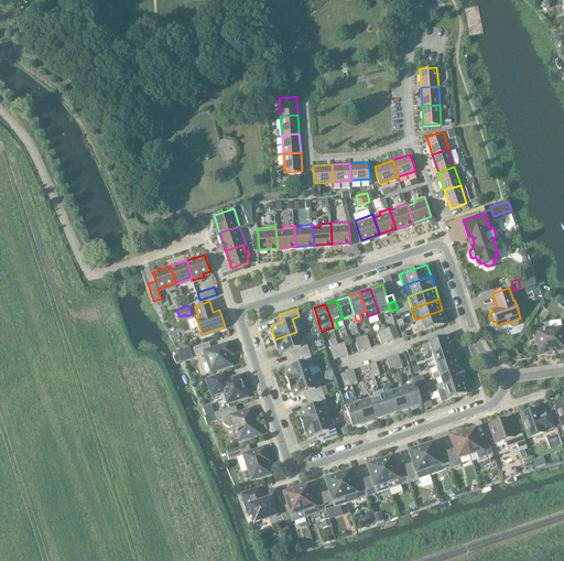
[(423,324),(418,326),(419,331),(446,322),(442,310),(421,317),(423,324)]
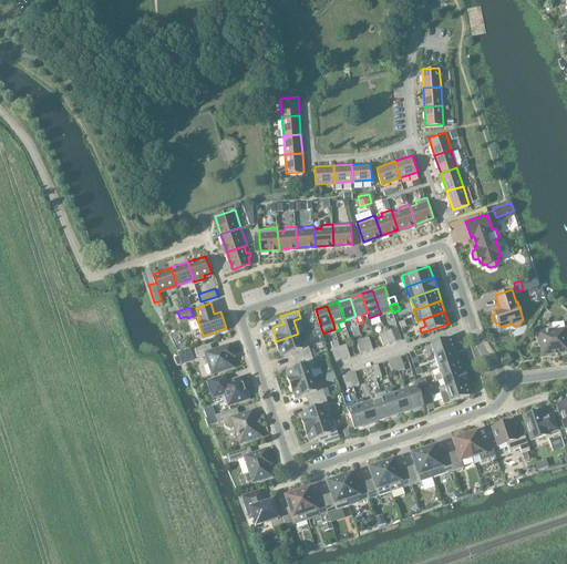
[(383,325),(390,322),(388,315),(381,317),(383,325)]
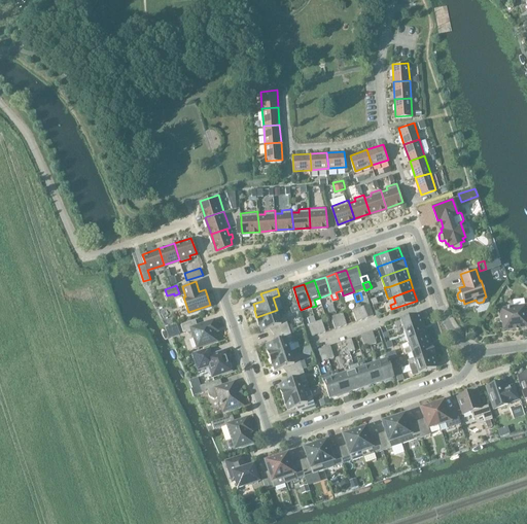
[(358,306),(362,317),(369,315),(364,304),(358,306)]
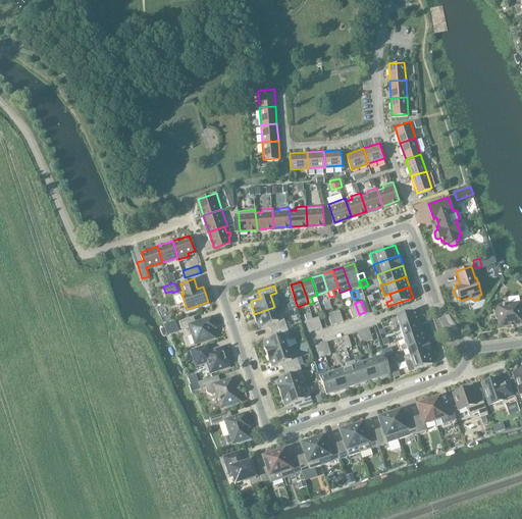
[(498,310),(496,312),(496,316),(499,318),(500,324),(509,322),(509,323),(514,322),(521,320),(521,301),(521,302),(521,301),(497,304),(498,310)]
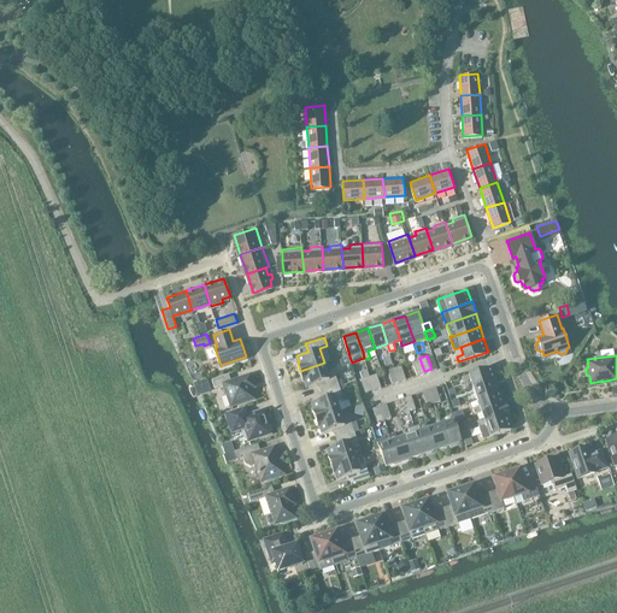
[(424,371),(419,358),(412,360),(417,373),(424,371)]
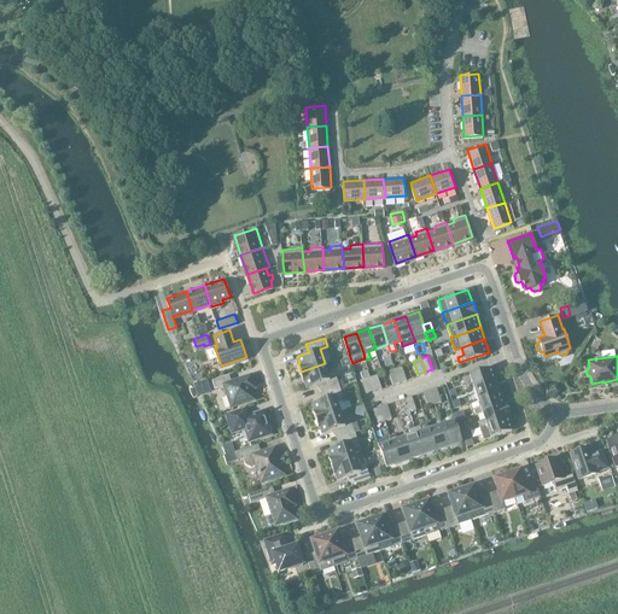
[(325,363),(301,372),(303,380),(304,380),(307,386),(319,382),(322,390),(339,384),(336,370),(328,373),(325,363)]
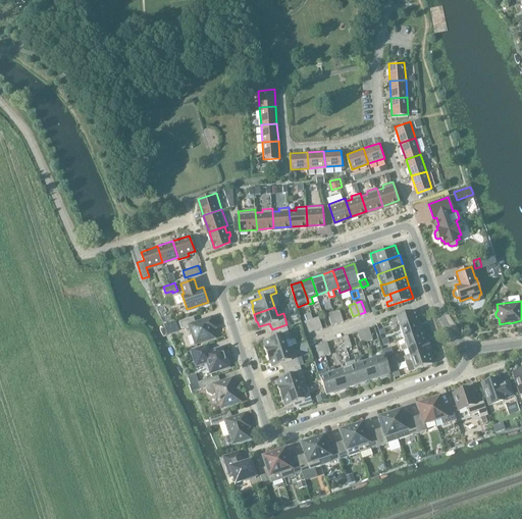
[(340,308),(333,310),(337,321),(344,319),(340,308)]
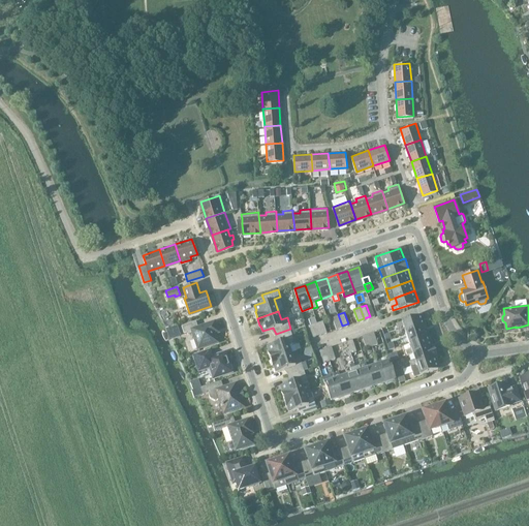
[(404,323),(406,330),(426,323),(423,312),(397,321),(398,326),(404,323)]
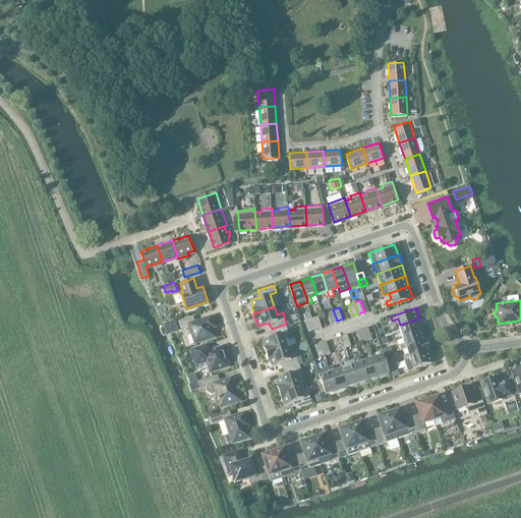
[(333,309),(328,311),(332,323),(337,321),(333,309)]
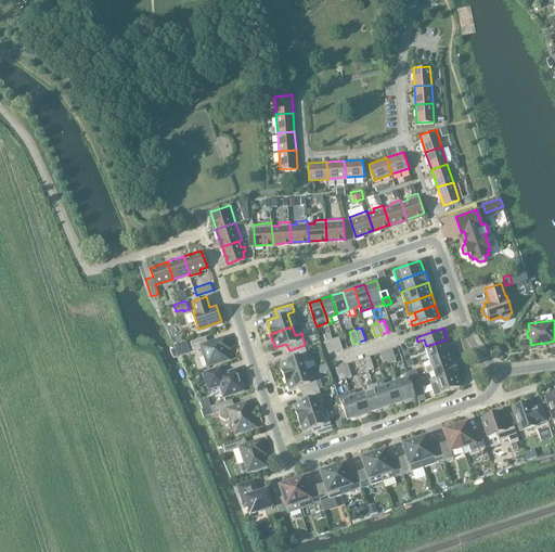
[(191,341),(193,347),(202,345),(208,364),(229,357),(224,345),(229,344),(226,335),(208,342),(206,335),(191,341)]
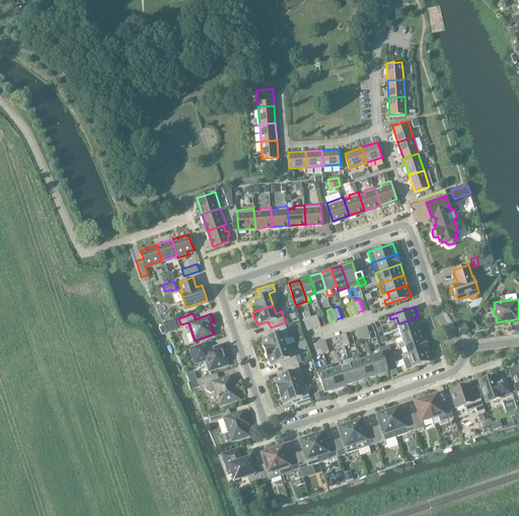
[(317,313),(311,315),(315,326),(320,324),(317,313)]
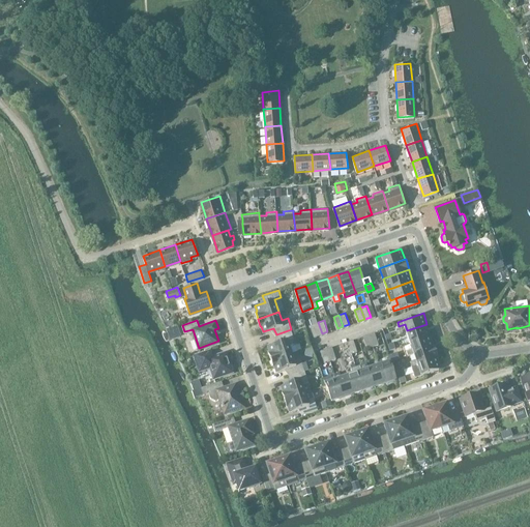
[(318,322),(310,324),(314,337),(322,333),(318,322)]
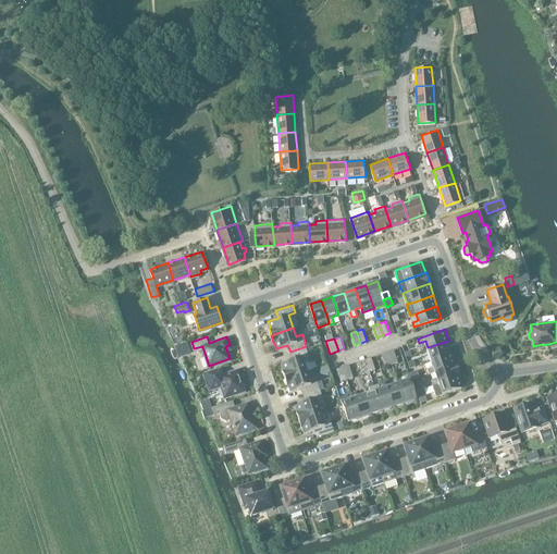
[(428,347),(431,359),(453,352),(448,341),(428,347)]
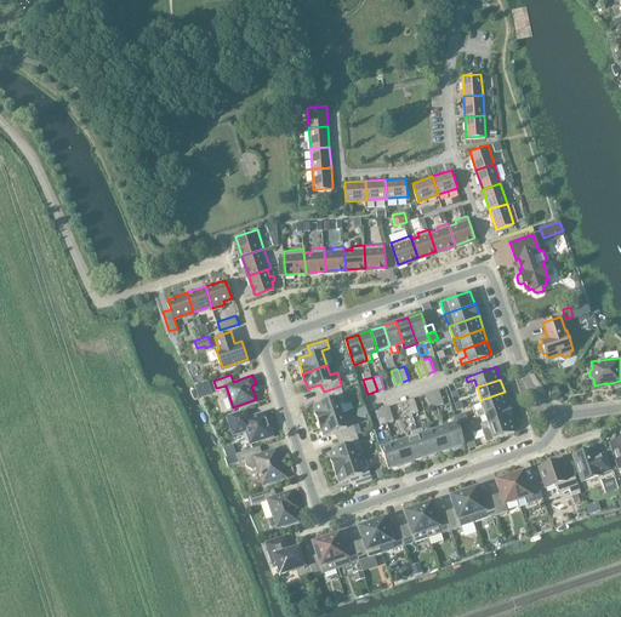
[(326,400),(314,404),(315,411),(318,420),(342,411),(340,403),(342,401),(345,398),(343,395),(345,394),(341,386),(324,392),(326,400)]
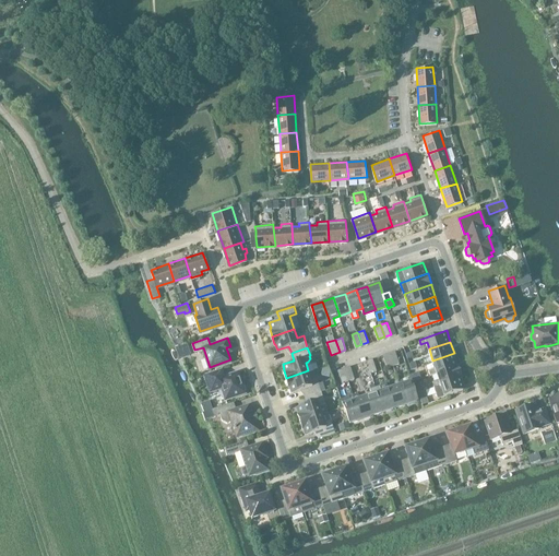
[(389,352),(393,364),(400,362),(395,350),(389,352)]
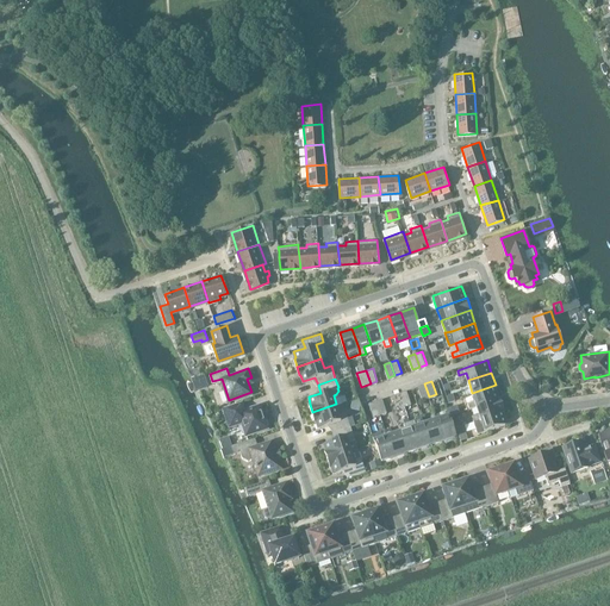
[(429,397),(424,383),(418,385),(422,399),(429,397)]
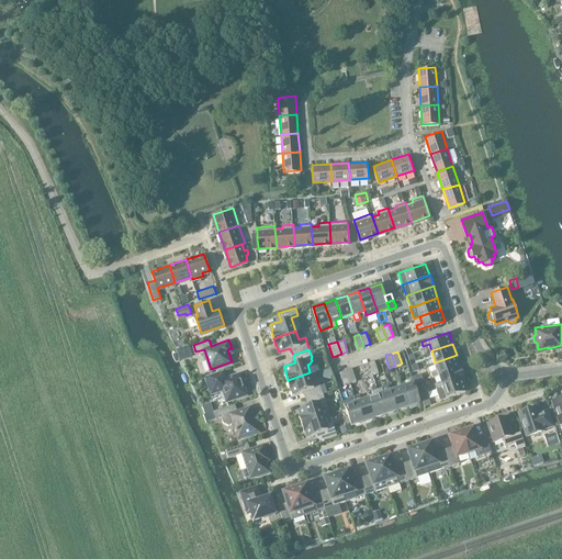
[(433,376),(439,373),(461,366),(460,366),(457,355),(435,362),(437,368),(431,370),(433,376)]
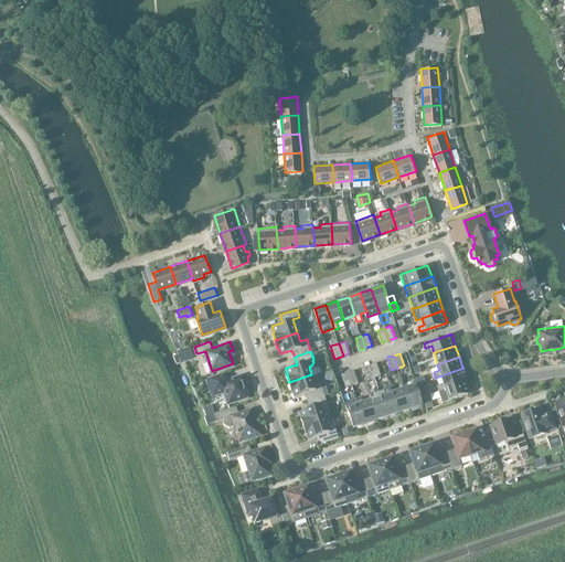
[(371,363),(374,375),(381,373),(376,361),(371,363)]
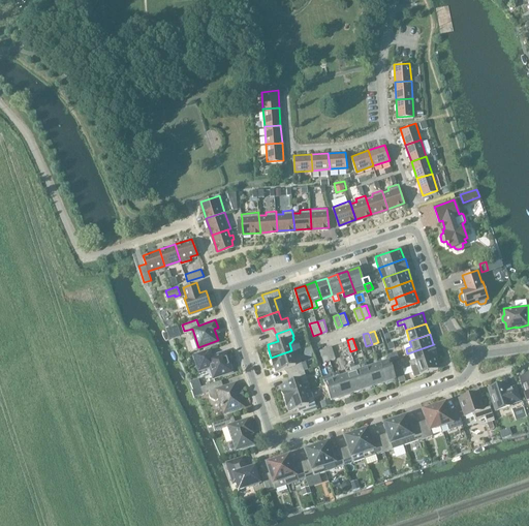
[(350,351),(347,340),(341,341),(345,353),(350,351)]
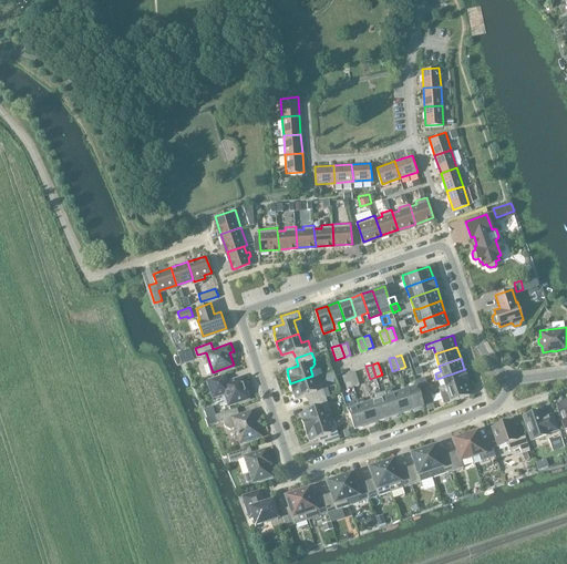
[(349,371),(353,385),(360,382),(356,369),(349,371)]
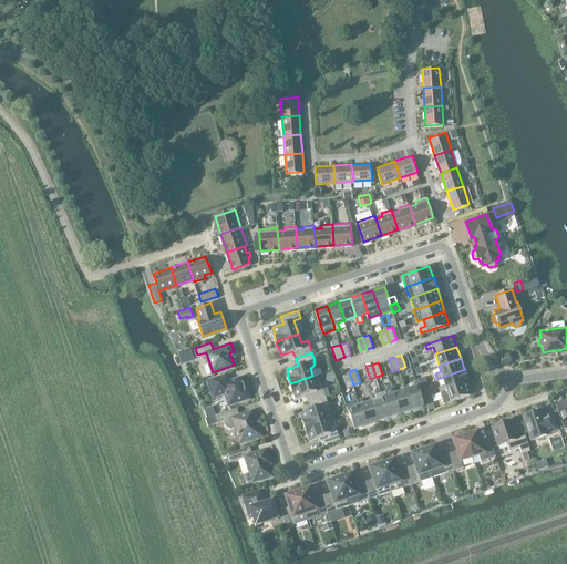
[(441,390),(446,388),(468,380),(465,369),(443,377),(445,383),(439,386),(441,390)]
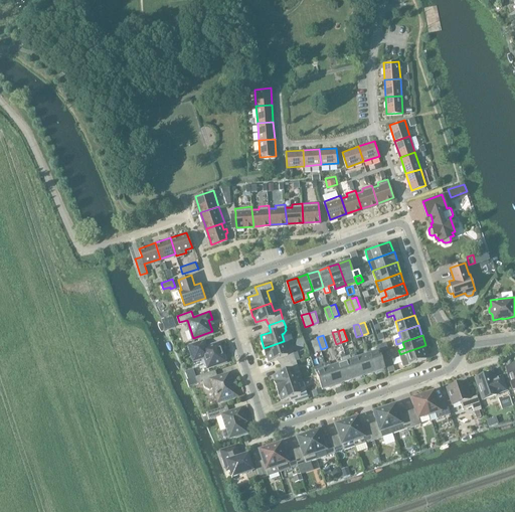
[(321,349),(317,337),(312,339),(315,351),(321,349)]
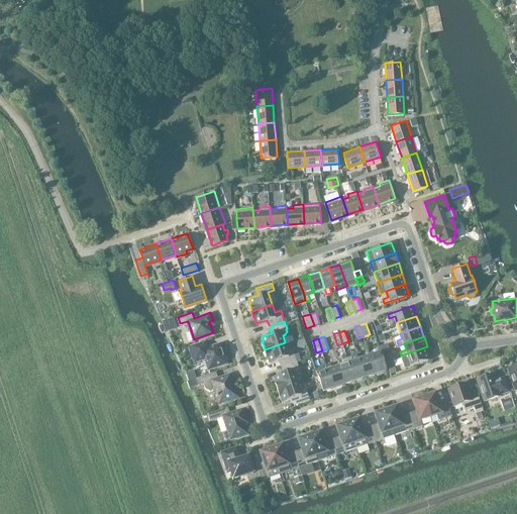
[(190,345),(195,361),(205,357),(206,360),(204,362),(206,366),(208,367),(209,368),(227,362),(226,361),(228,358),(226,355),(224,354),(220,342),(207,346),(205,340),(190,345)]
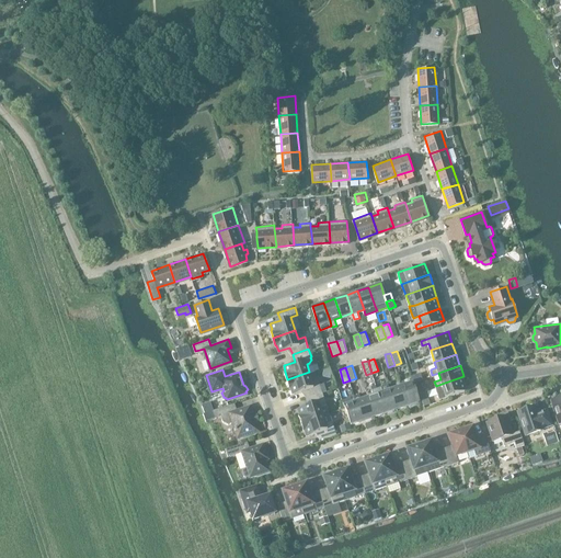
[(309,372),(287,379),(289,387),(290,387),(293,393),(304,389),(306,396),(322,390),(327,389),(324,382),(320,383),(318,378),(312,380),(309,372)]
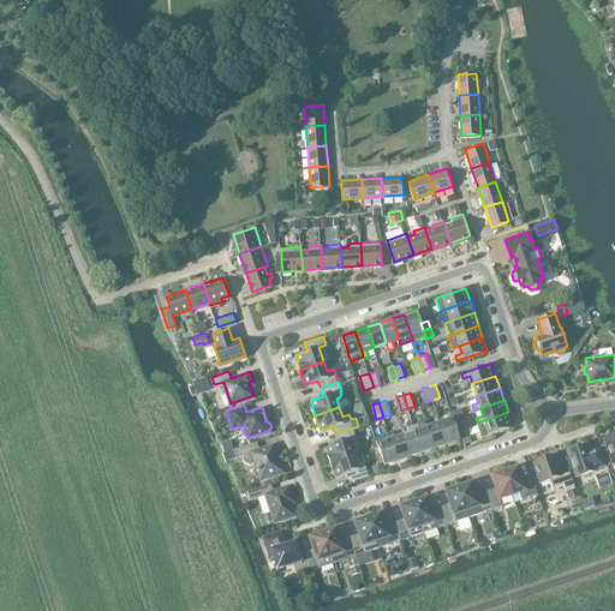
[(508,412),(484,420),(478,423),(482,436),(512,425),(508,413),(508,412)]
